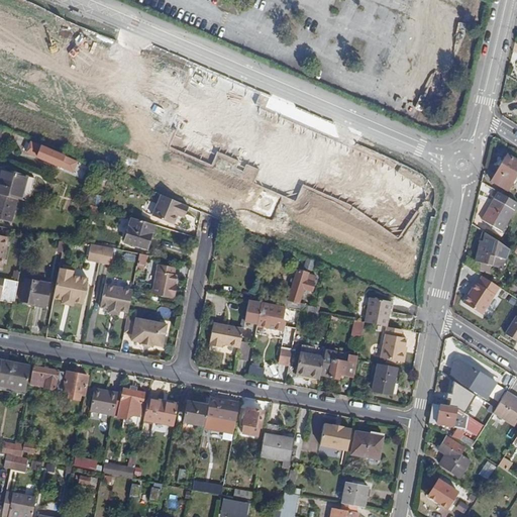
[(0,130),(0,137),(12,143),(17,133),(2,127),(0,130)]
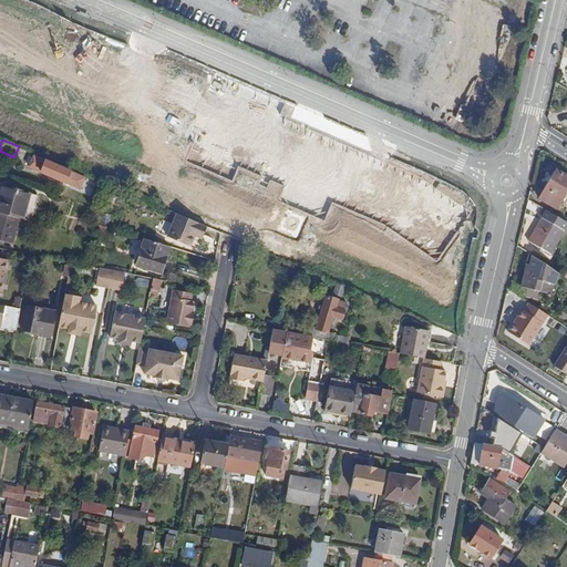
[(68,189),(73,173),(33,156),(29,167),(65,183),(61,194),(68,196),(70,191),(68,189)]
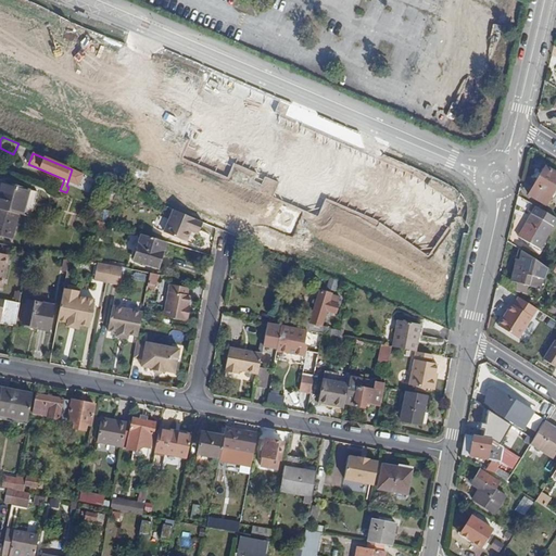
[(529,194),(545,204),(555,185),(555,173),(545,167),(529,194)]
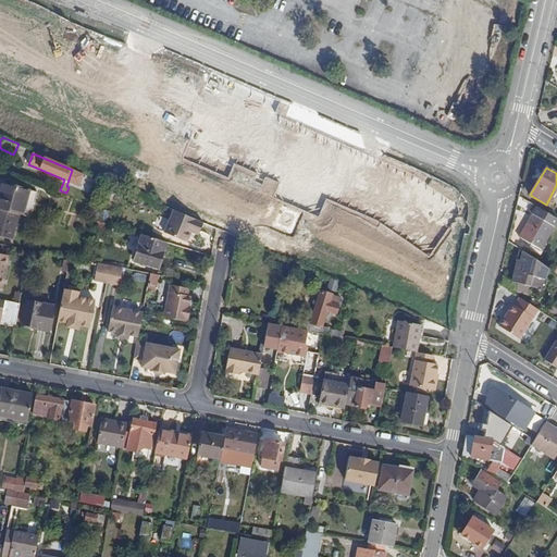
[(0,209),(19,214),(23,215),(29,189),(2,182),(0,192),(0,209)]
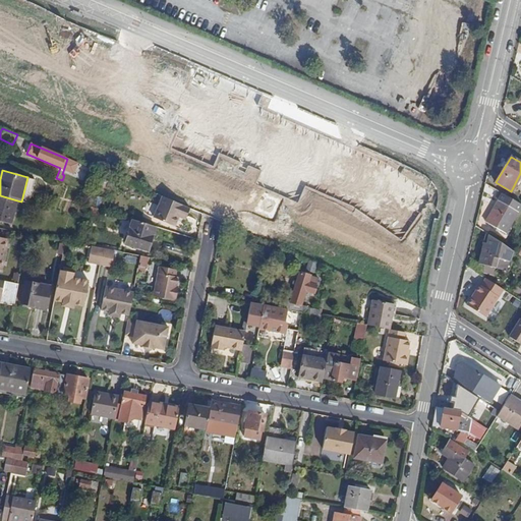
[(97,186),(104,187),(107,175),(99,173),(97,186)]
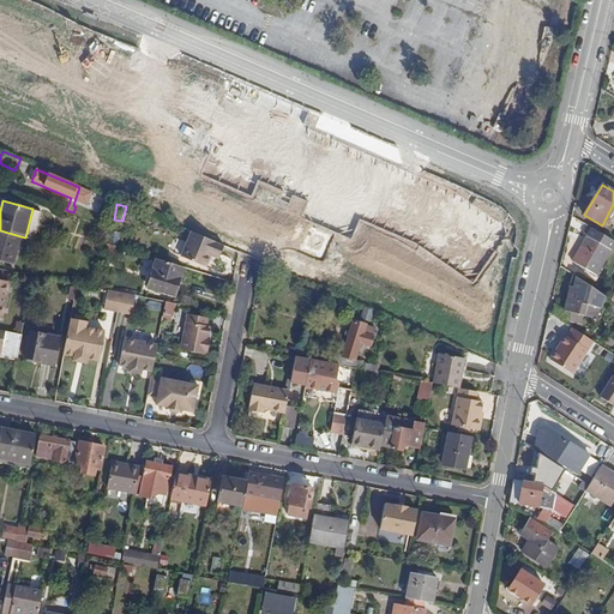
[(98,235),(108,239),(110,229),(101,227),(98,235)]
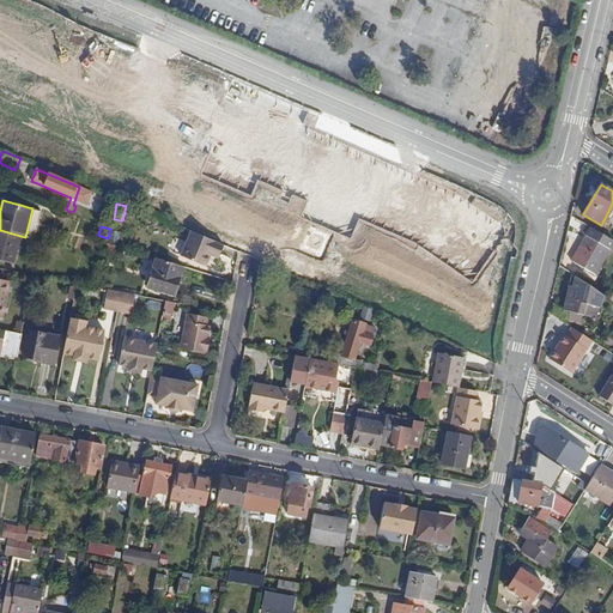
[(107,244),(116,247),(120,230),(110,228),(110,229),(108,238),(107,244)]
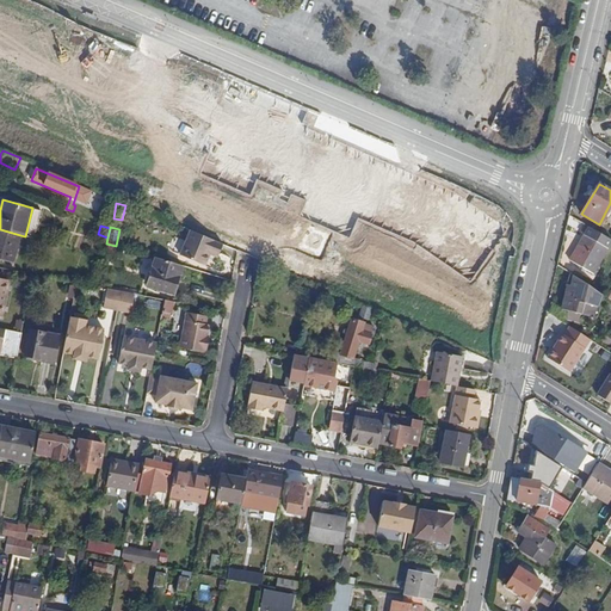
[(571,260),(593,273),(610,241),(610,240),(590,227),(571,260)]
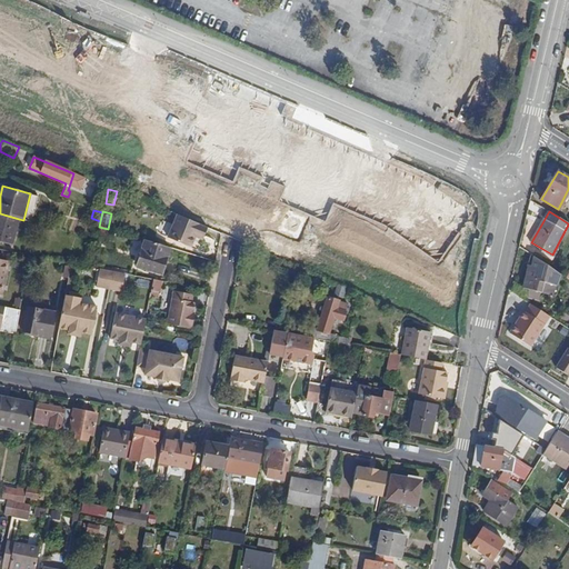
[(0,242),(11,246),(19,219),(0,213),(0,242)]
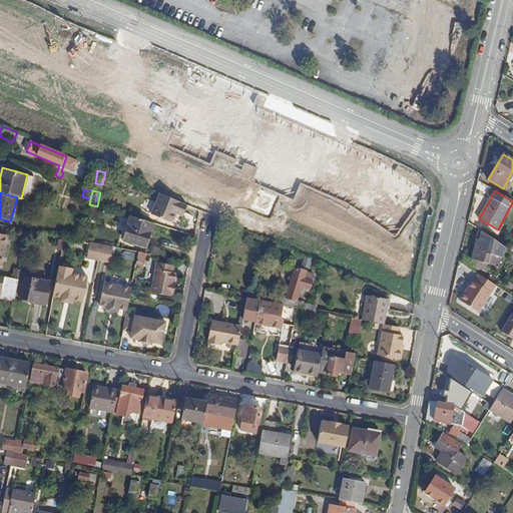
[(152,215),(172,223),(176,214),(160,207),(164,197),(187,206),(187,205),(161,194),(160,196),(161,197),(158,204),(157,204),(152,215)]
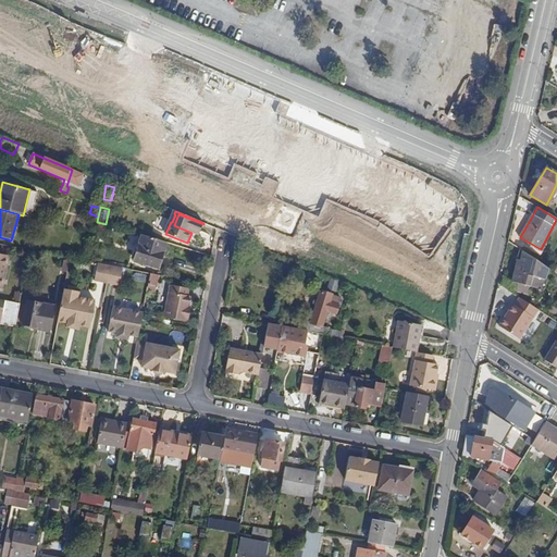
[(193,230),(200,232),(203,224),(178,214),(174,225),(192,233),(193,230)]
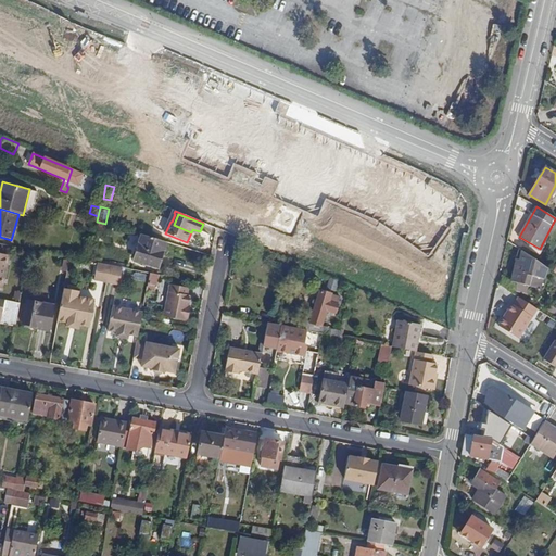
[(96,229),(106,231),(108,225),(105,224),(97,222),(96,229)]
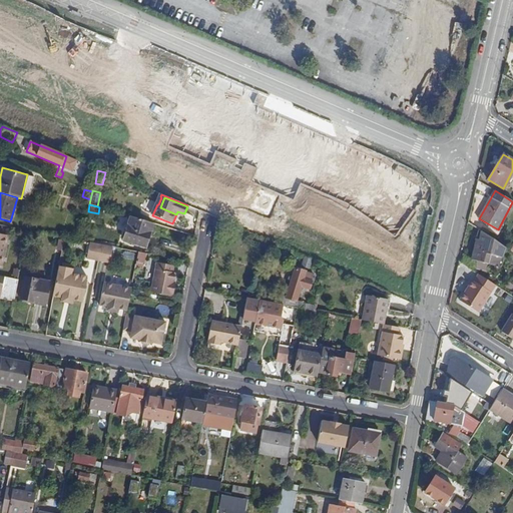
[(123,240),(145,247),(153,223),(131,217),(123,240)]
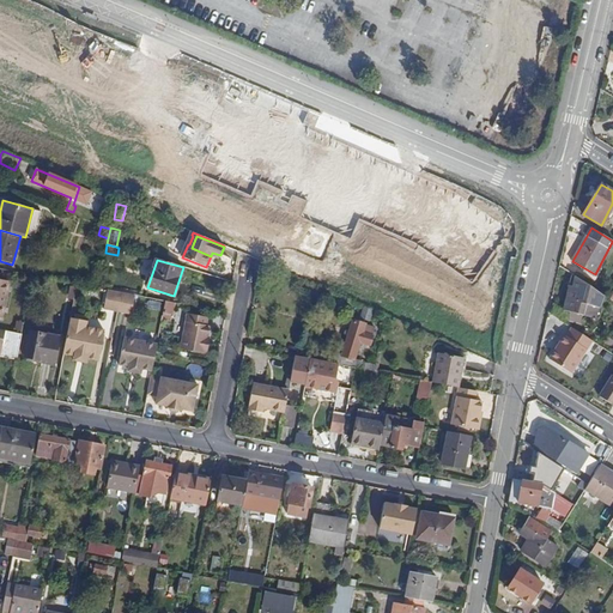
[(586,304),(599,308),(602,295),(577,278),(574,289),(570,287),(564,310),(582,315),(586,304)]
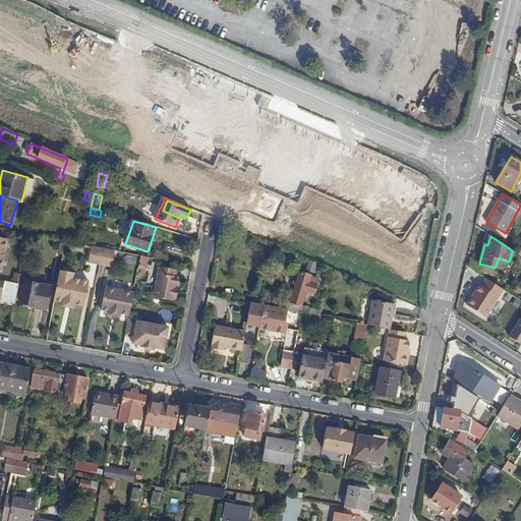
[(115,250),(91,245),(88,262),(111,268),(115,250)]
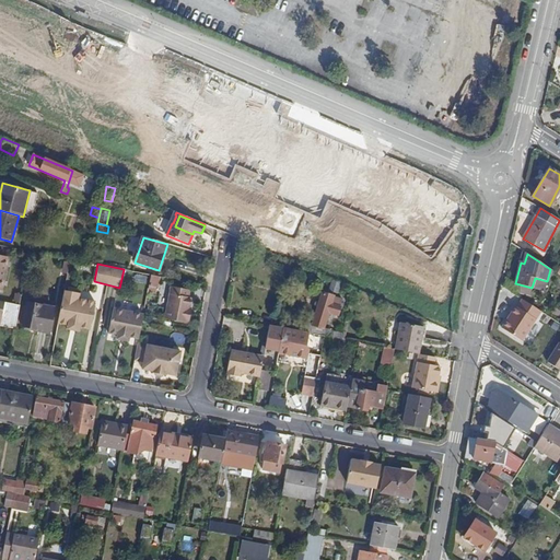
[(152,275),(149,293),(158,294),(161,277),(152,275)]
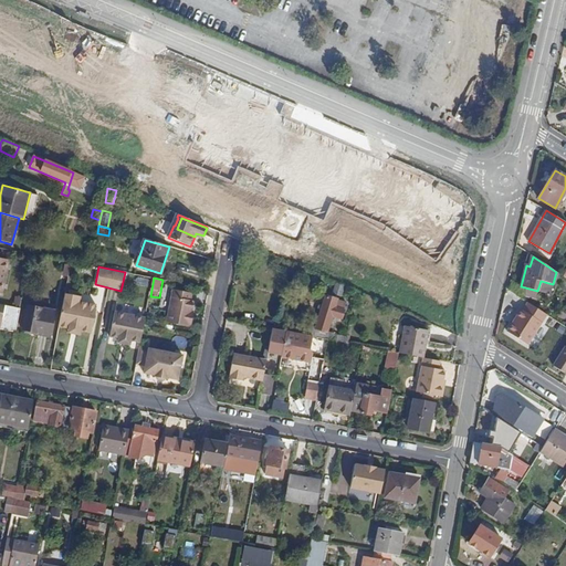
[(333,295),(339,297),(344,285),(336,283),(333,295)]
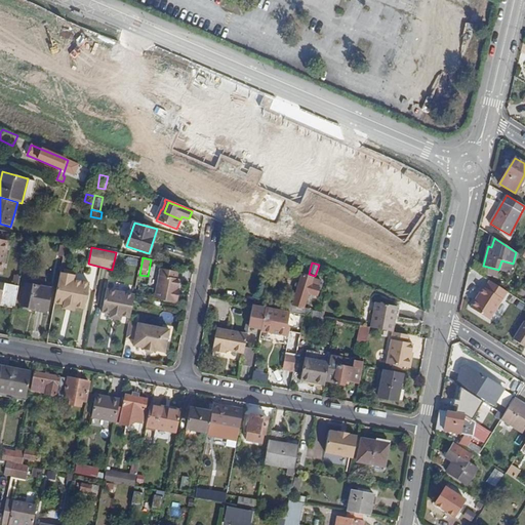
[(179,290),(178,289),(180,280),(177,279),(178,272),(161,268),(157,289),(168,292),(166,299),(155,297),(155,298),(175,303),(175,301),(177,301),(179,290)]
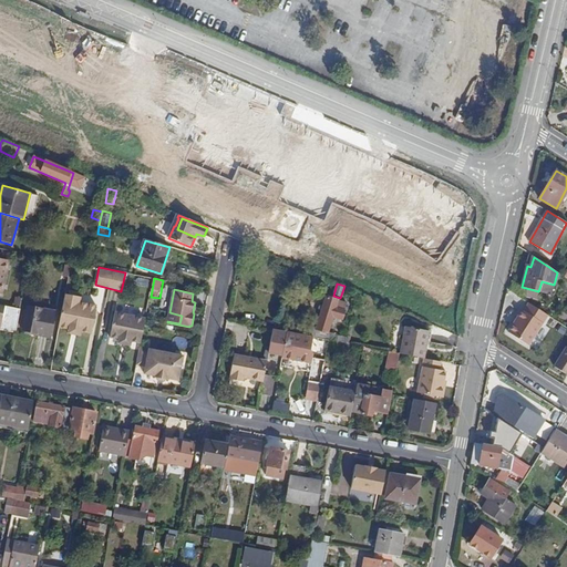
[(80,297),(64,295),(59,328),(69,329),(82,331),(92,333),(96,306),(80,302),(80,297)]
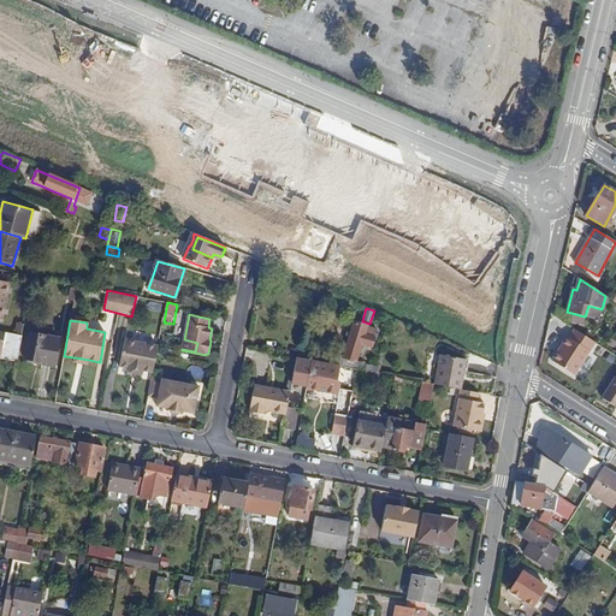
[(12,335),(22,336),(24,324),(16,323),(15,330),(13,330),(12,335)]
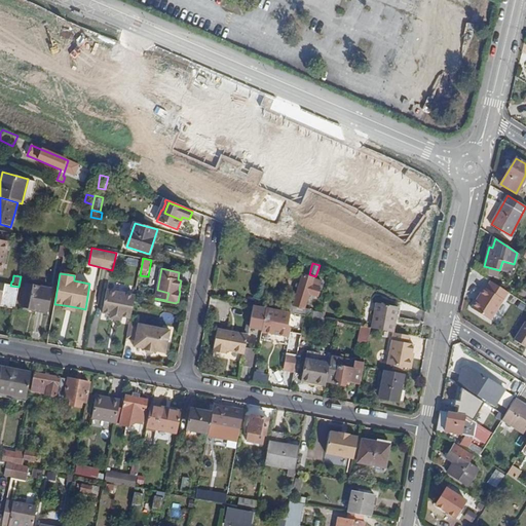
[(310,309),(304,308),(309,293),(317,296),(322,282),(302,275),(293,305),(277,302),(275,310),(304,315),(322,320),(323,313),(309,311),(310,309)]
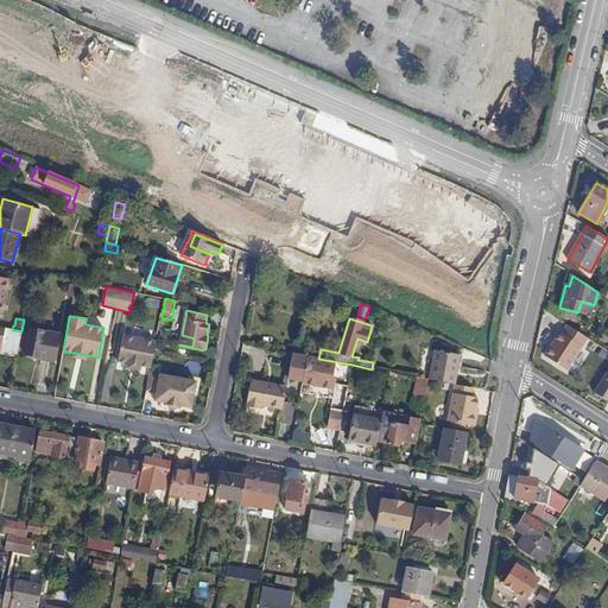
[(544,358),(567,371),(587,339),(567,327),(562,335),(559,334),(553,342),(556,343),(552,348),(550,347),(544,358)]
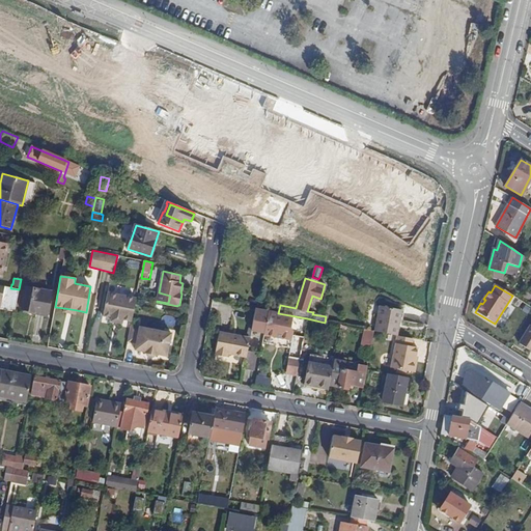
[(35,313),(47,315),(51,292),(25,287),(21,308),(36,310),(35,313)]
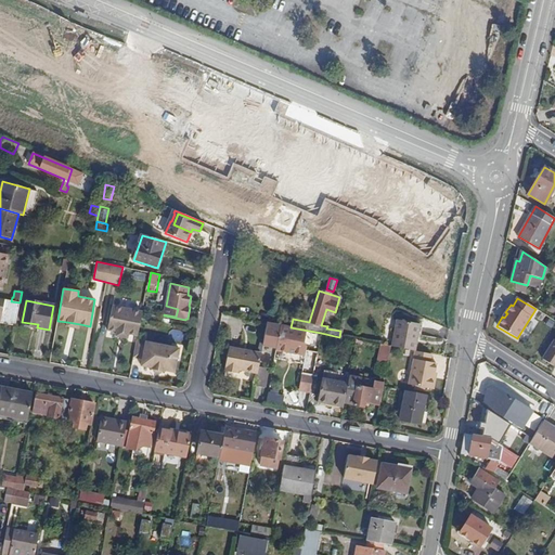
[(164,314),(176,317),(178,309),(166,306),(164,314)]
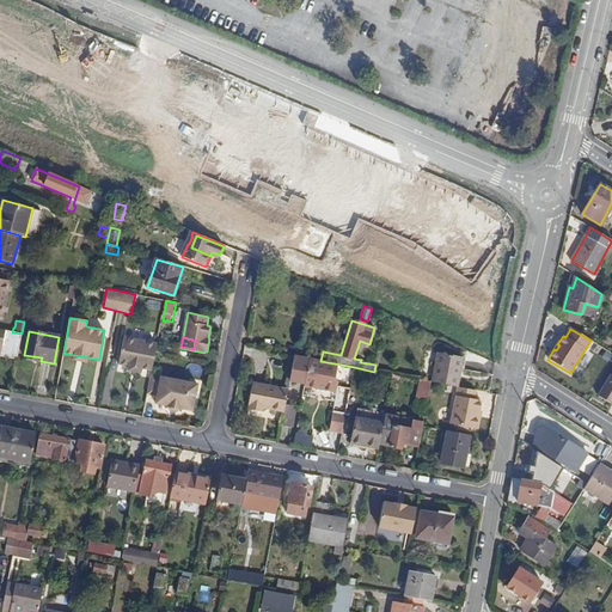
[(158,344),(127,338),(122,365),(132,366),(132,368),(142,371),(142,368),(153,371),(158,344)]
